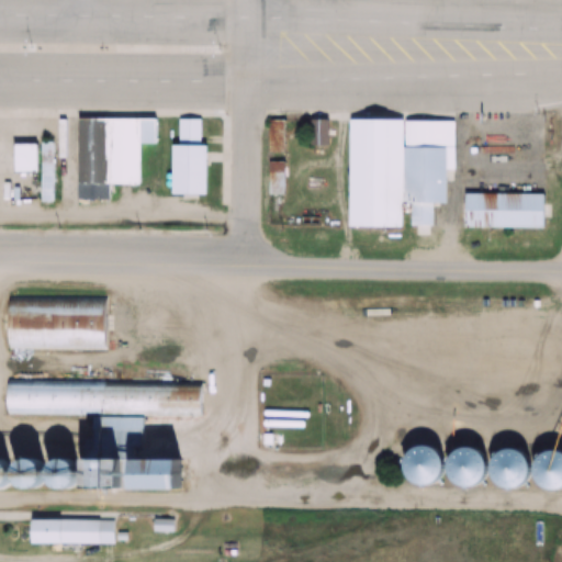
[(77,120),(77,201),(112,201),(112,184),(143,184),(143,146),(159,146),(159,120),(77,120)]
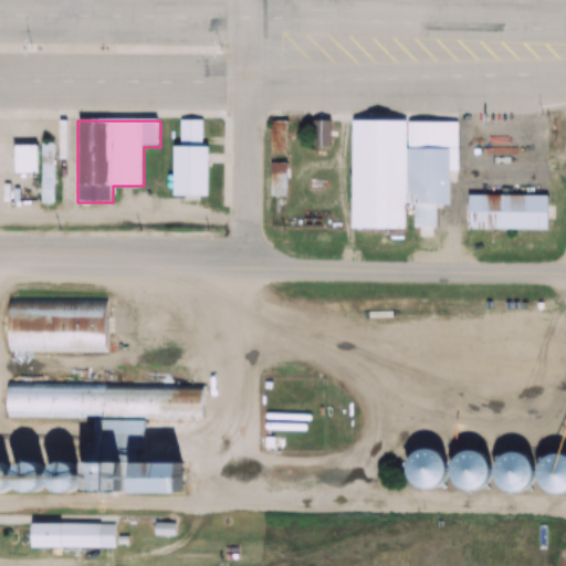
[(179,198),(215,199),(216,148),(206,148),(206,122),(180,122),(179,198)]
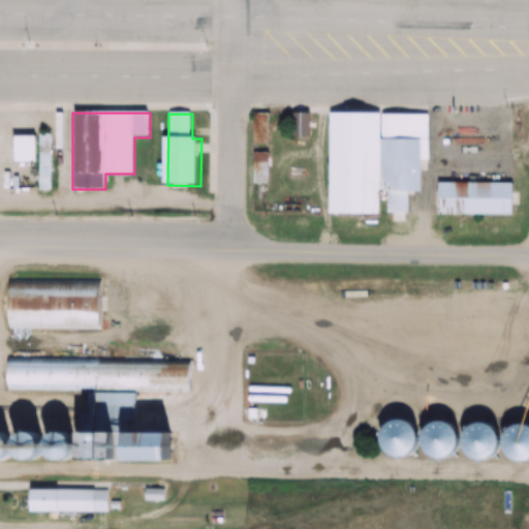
[(414,215),(414,193),(426,193),(426,161),(431,161),(431,114),(332,114),(332,215),(385,215),(414,215)]
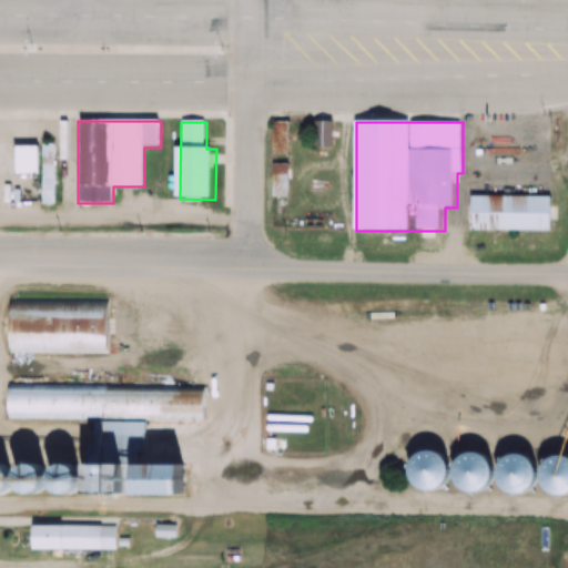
[(58,144),(13,145),(14,159),(8,160),(8,174),(43,173),(44,205),(60,204),(60,199),(69,199),(69,194),(59,194),(58,144)]
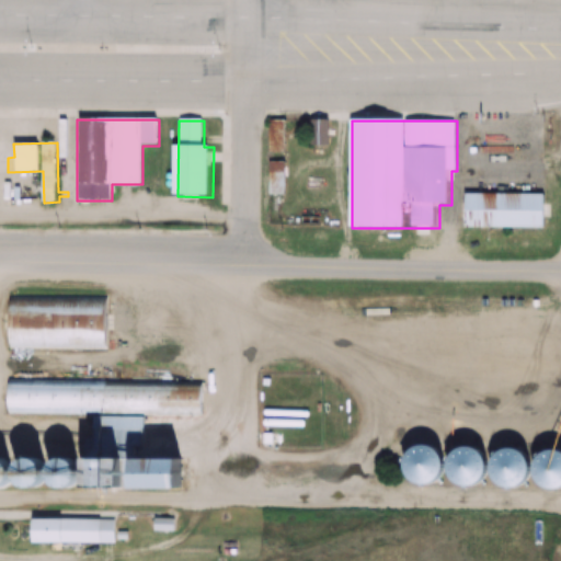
[(270,196),(288,196),(288,162),(270,162),(270,196)]
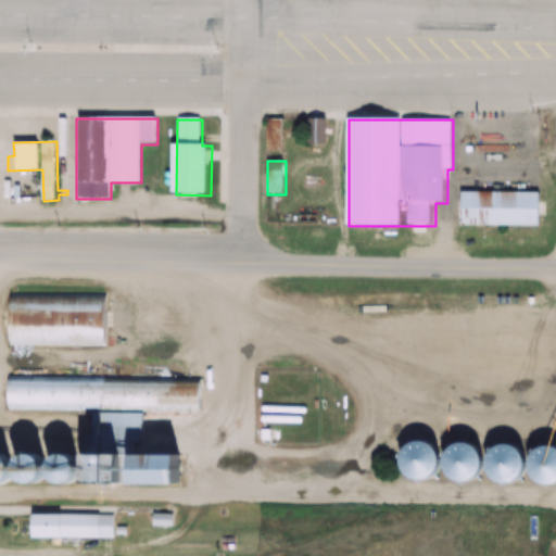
[(464,191),(464,226),(545,227),(545,191),(464,191)]
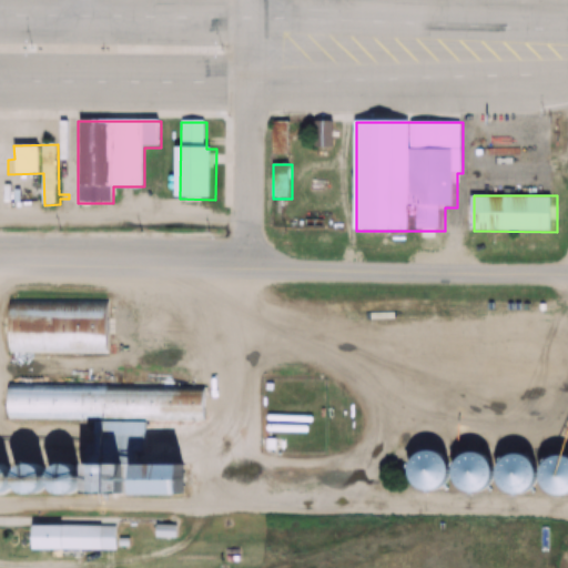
[(8,300),(104,298),(105,348),(9,350),(8,300)]
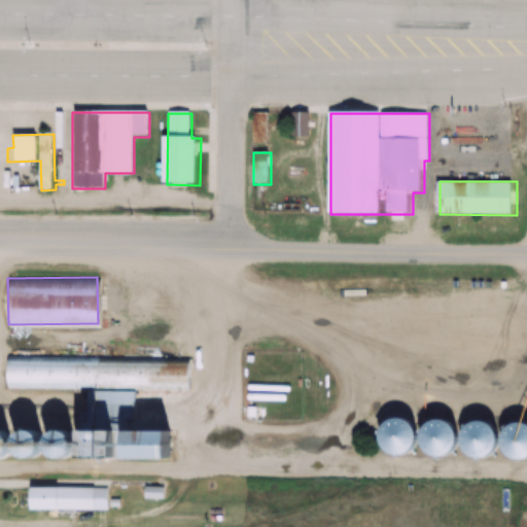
[(185,358),(184,385),(6,381),(7,354),(185,358)]
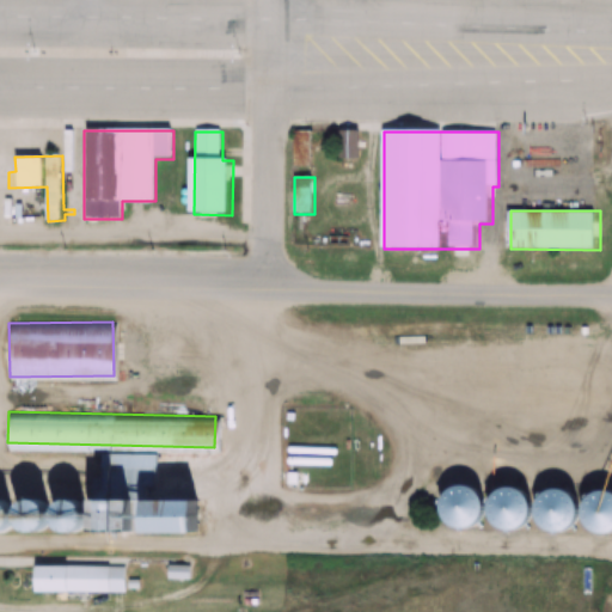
[(336,465),(336,446),(289,446),(289,465),(336,465)]
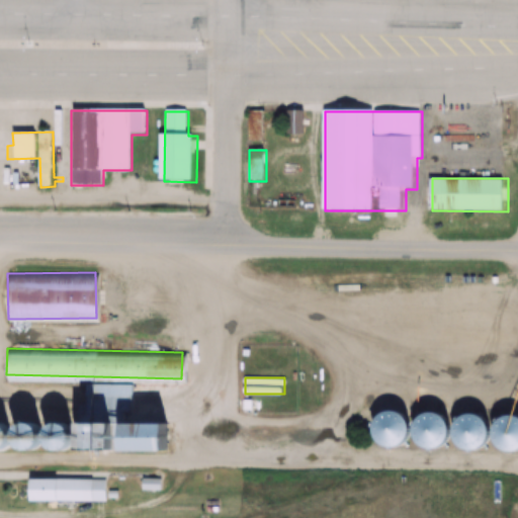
[(413,445),(436,450),(444,418),(420,412),(413,445)]
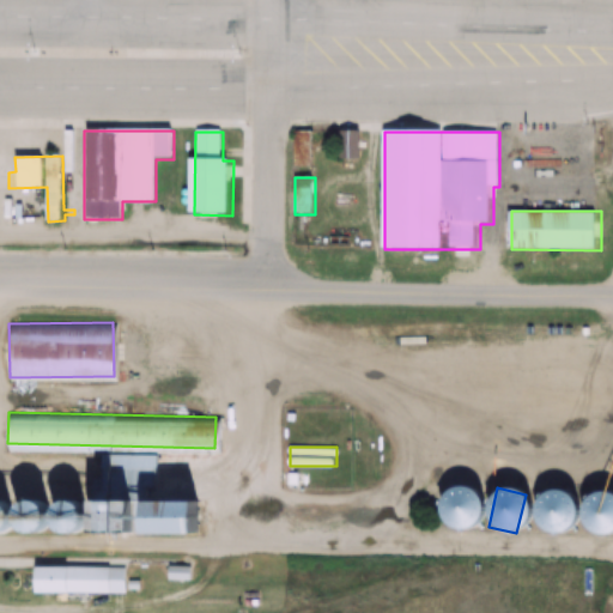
[(129,568),(55,569),(55,595),(131,594),(129,568)]
